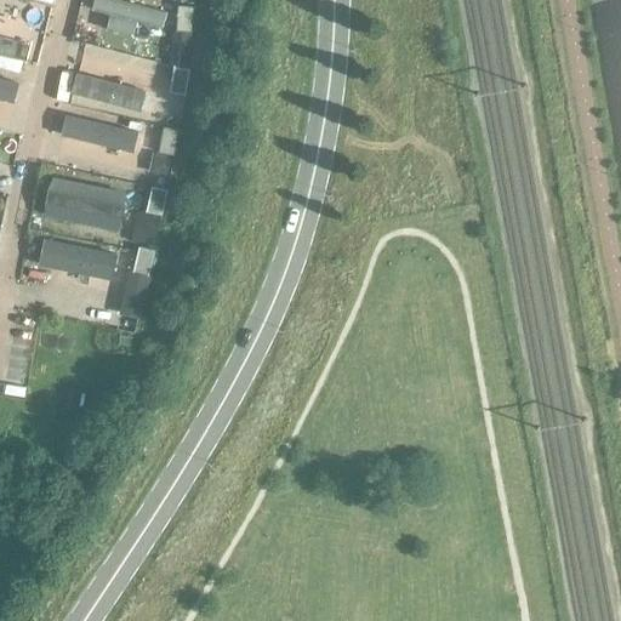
[(166,15),(113,0),(96,0),(92,11),(110,16),(107,30),(132,38),(136,22),(161,29),(166,15)]
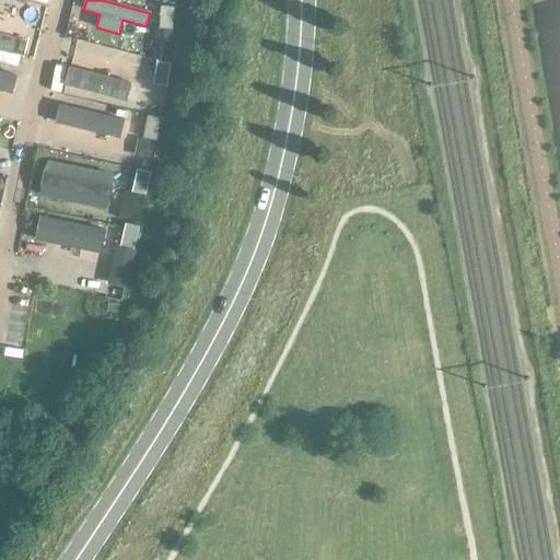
[(160,28),(174,28),(175,6),(161,6),(160,28)]
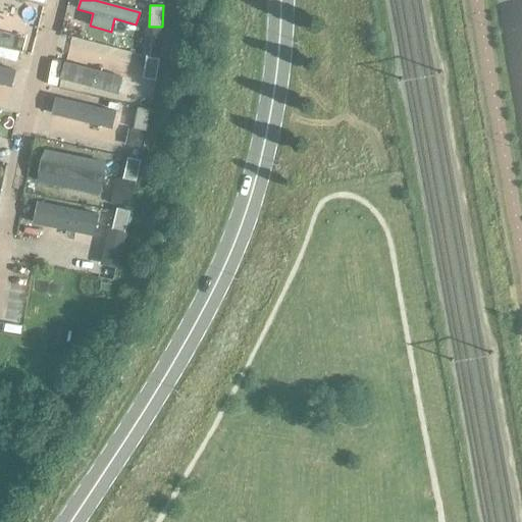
[(0,16),(0,46),(22,52),(27,39),(0,31),(0,16)]
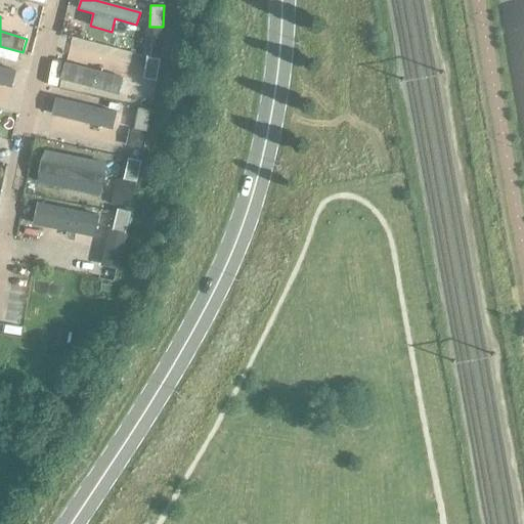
[(143,79),(157,81),(161,59),(147,57),(143,79)]
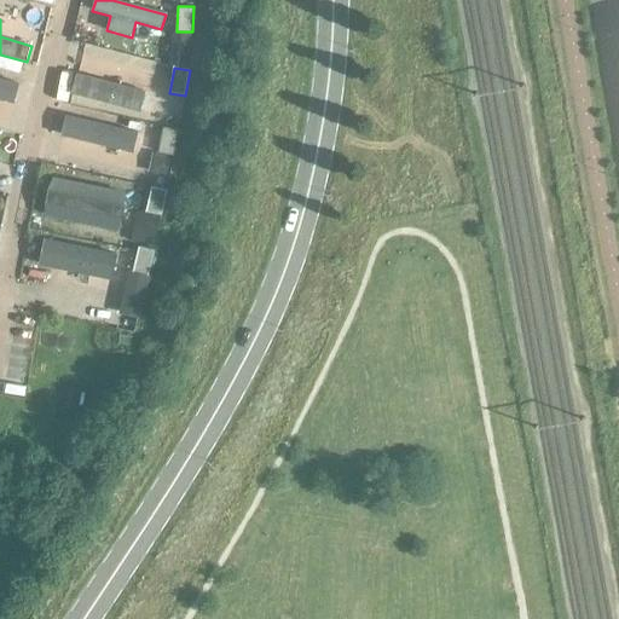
[(69,97),(142,117),(148,98),(75,77),(69,97)]
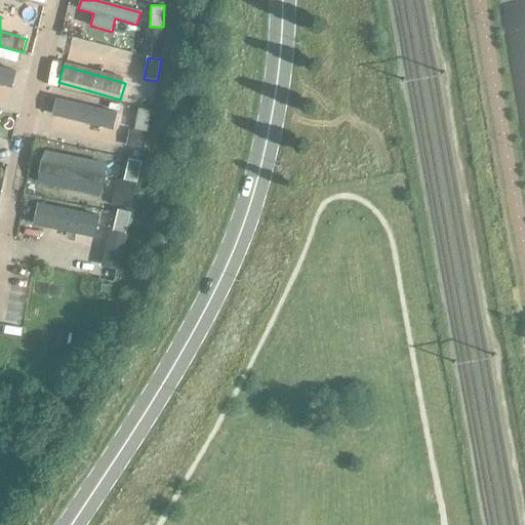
[(0,87),(12,90),(16,73),(0,69),(0,87)]
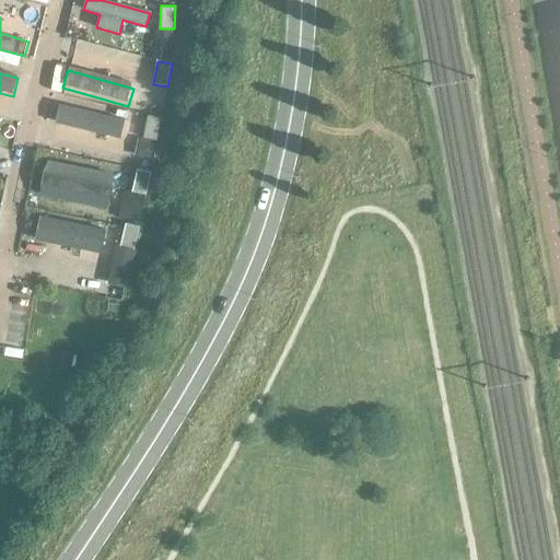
[(123,140),(126,123),(57,108),(54,125),(123,140)]
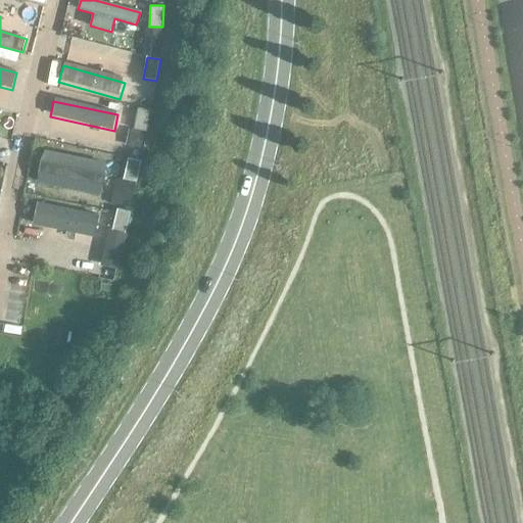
[(138,108),(134,129),(147,132),(151,110),(138,108)]
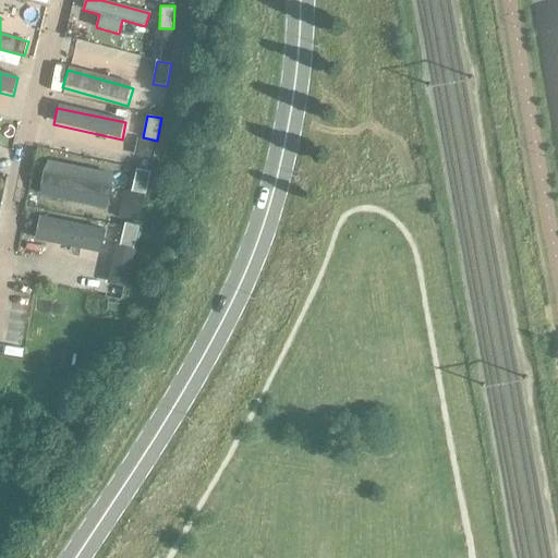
[(150,159),(155,142),(141,138),(136,156),(150,159)]
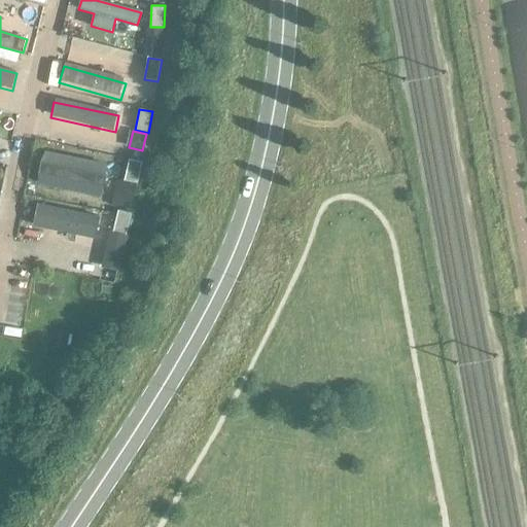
[(44,151),(38,184),(99,197),(106,164),(44,151)]
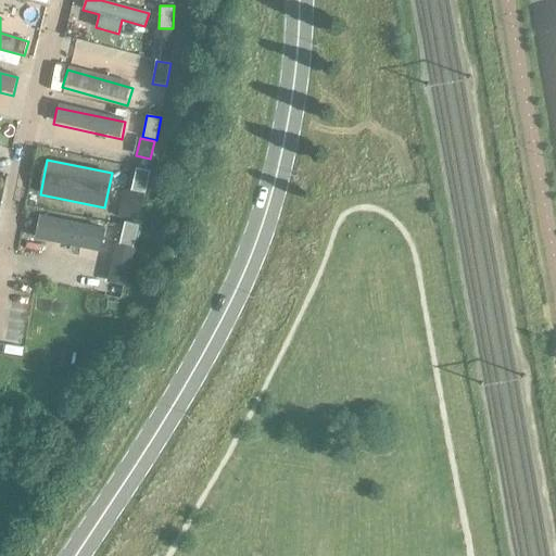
[(146,193),(148,182),(150,172),(137,168),(131,190),(146,193)]
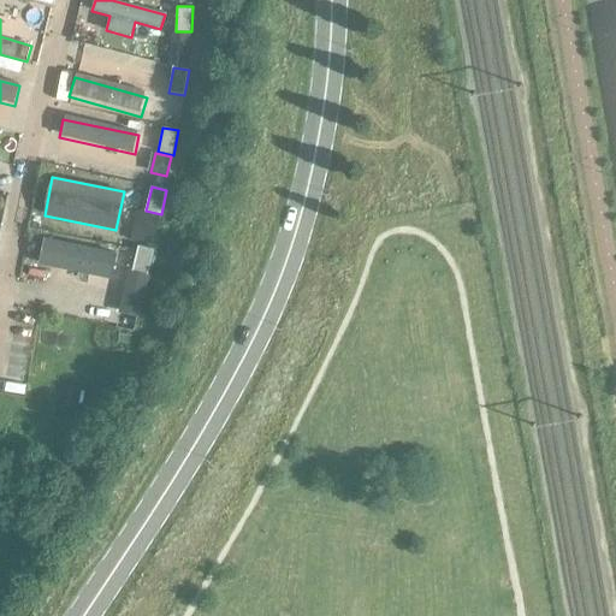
[(153,246),(159,214),(136,209),(130,241),(153,246)]
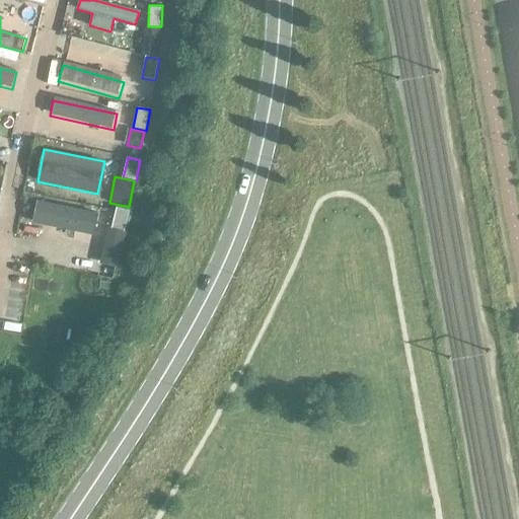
[(38,201),(33,223),(96,234),(100,212),(38,201)]
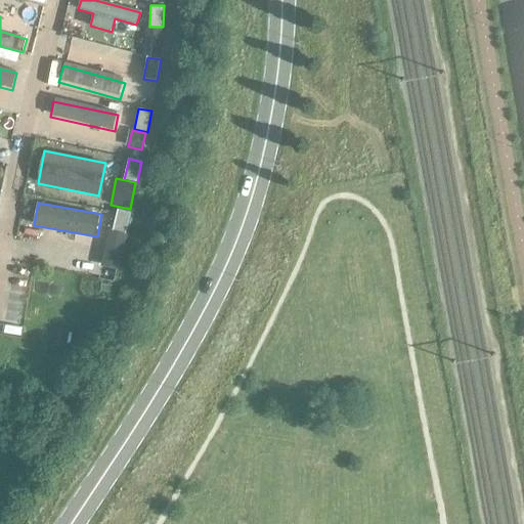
[(126,233),(128,223),(131,213),(118,210),(114,230),(126,233)]
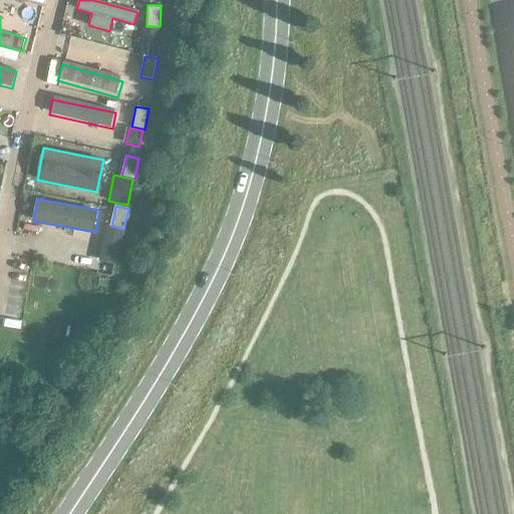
[(107,226),(99,259),(116,262),(124,230),(107,226)]
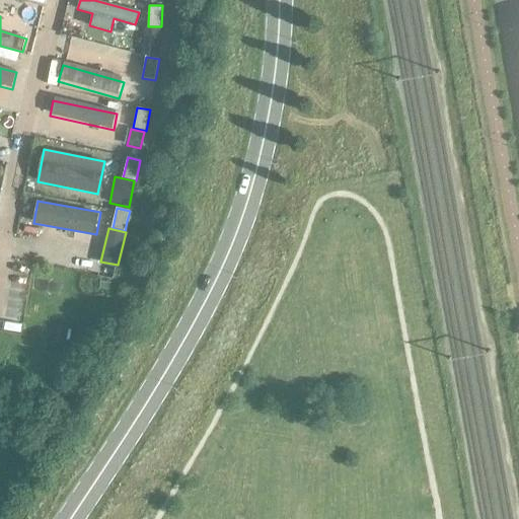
[(99,288),(103,289),(104,289),(109,290),(110,284),(101,282),(99,288)]
